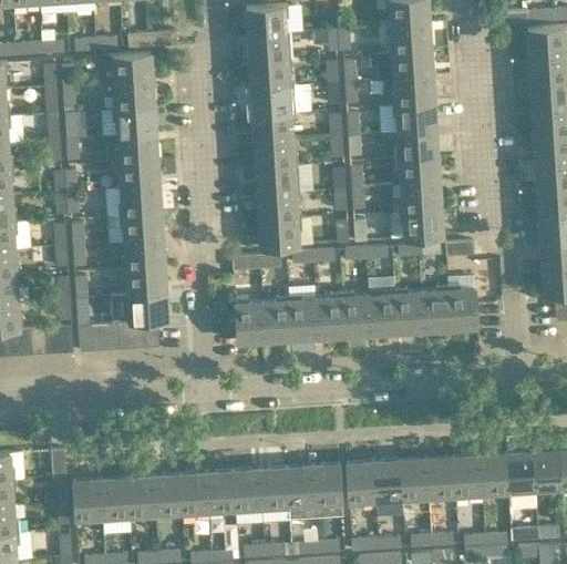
[(385,0),(387,11),(390,11),(391,26),(430,23),(430,12),(428,12),(426,0),(385,0)]
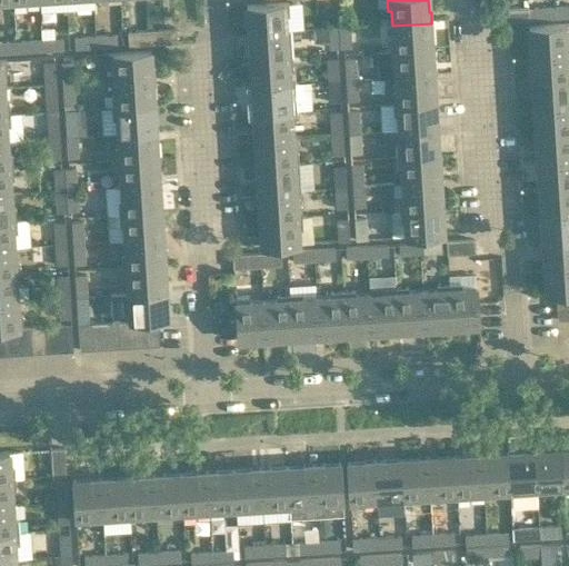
[(473,0),(475,11),(491,10),(490,0),(473,0)]
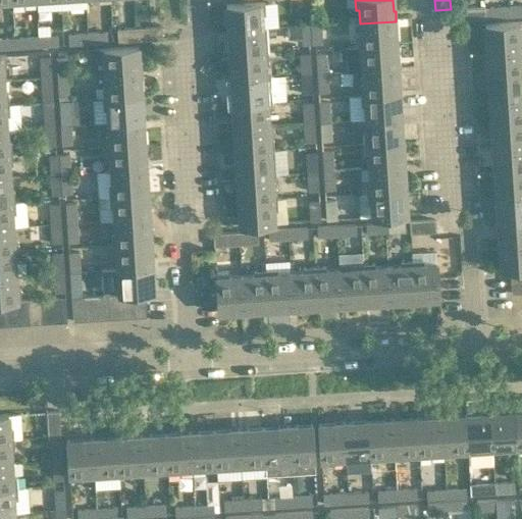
[(226,22),(227,32),(263,30),(262,16),(265,16),(265,5),(226,7),(226,10),(227,10),(227,22),(226,22)]
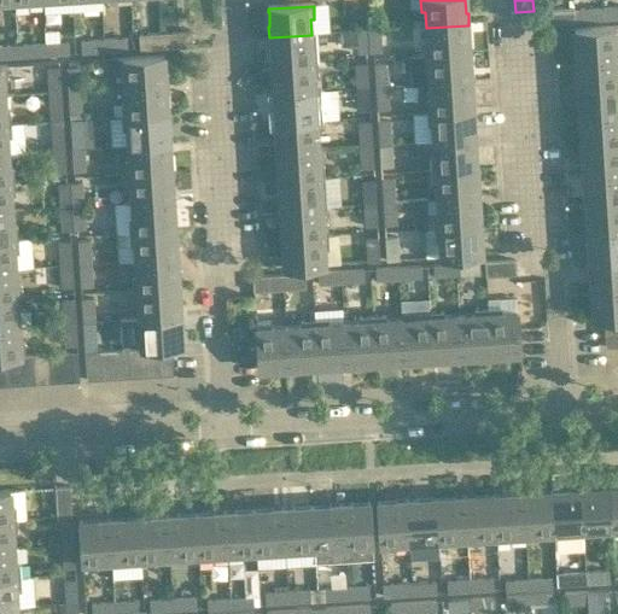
[(617,9),(604,10),(604,23),(617,22),(617,9)]
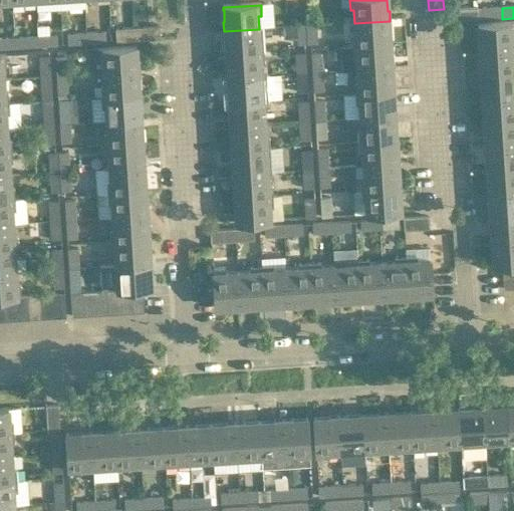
[(453,9),(454,22),(478,20),(478,10),(478,8),(453,9)]
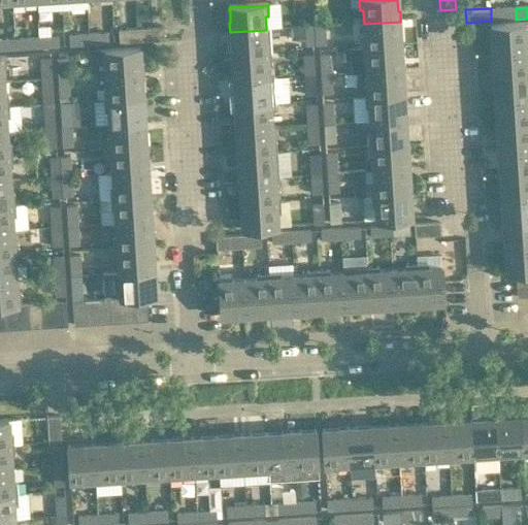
[(516,8),(491,10),(491,21),(516,20),(516,8)]
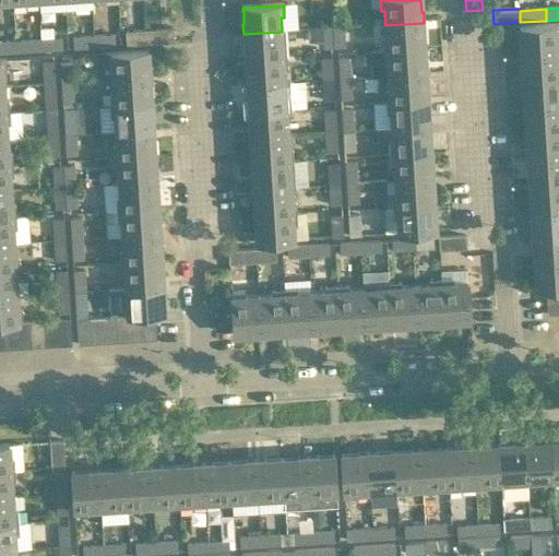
[(382,38),(383,51),(424,49),(423,33),(425,33),(424,23),(385,25),(385,38),(382,38)]
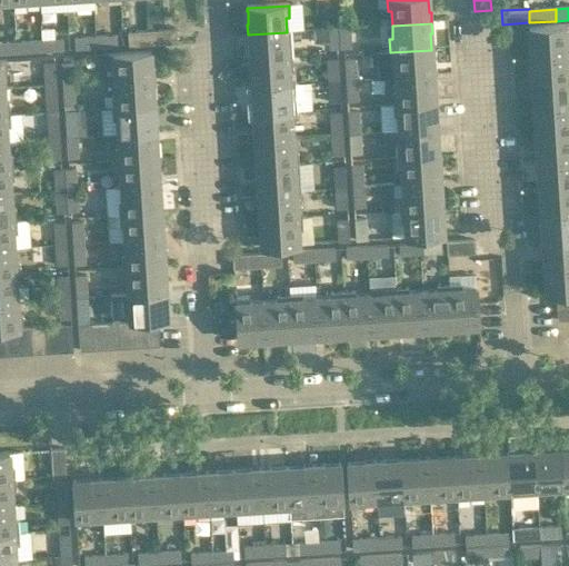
[(530,46),(530,56),(568,52),(568,46),(568,40),(568,39),(568,26),(528,29),(529,30),(530,30),(531,46),(530,46)]
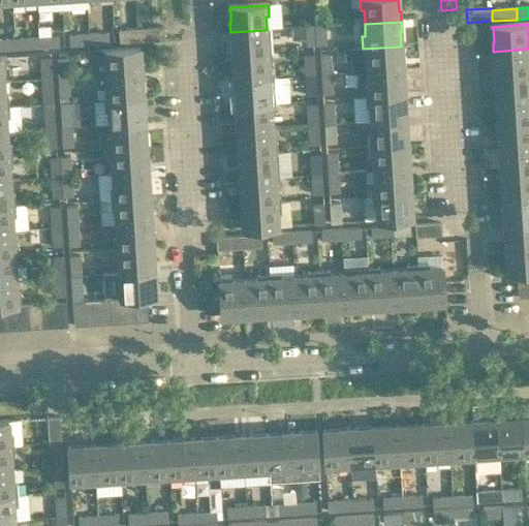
[(327,28),(315,29),(316,47),(328,47),(327,28)]
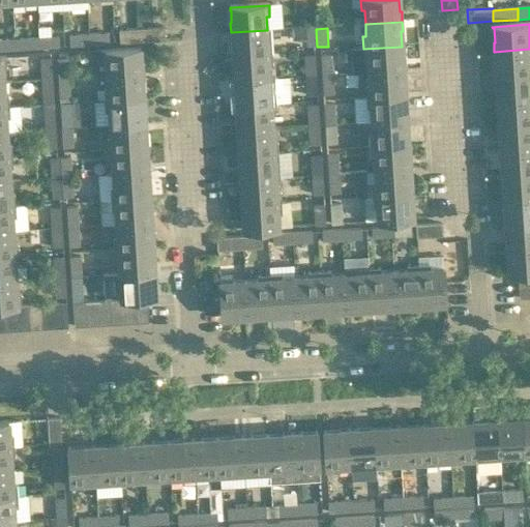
[(140,44),(165,41),(165,29),(139,31),(140,44)]
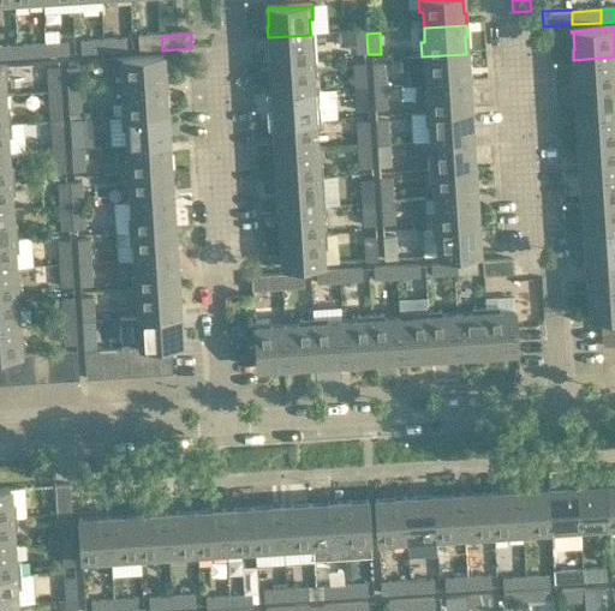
[(354,34),(340,35),(341,48),(356,47),(356,55),(368,54),(366,34),(354,34)]
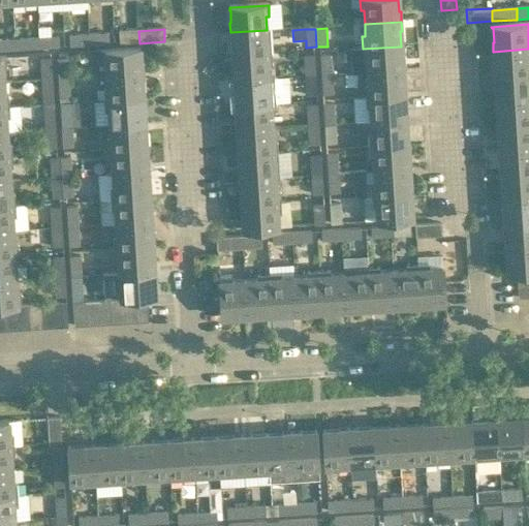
[(232,42),(232,57),(272,55),(271,43),(267,43),(267,30),(230,32),(230,42),(232,42)]
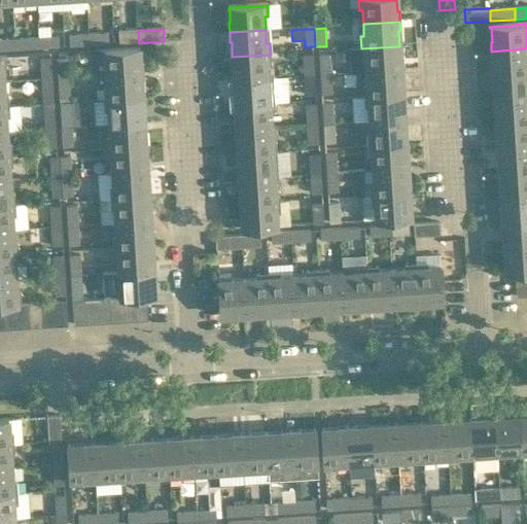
[(138,31),(118,32),(119,44),(139,43),(138,31)]
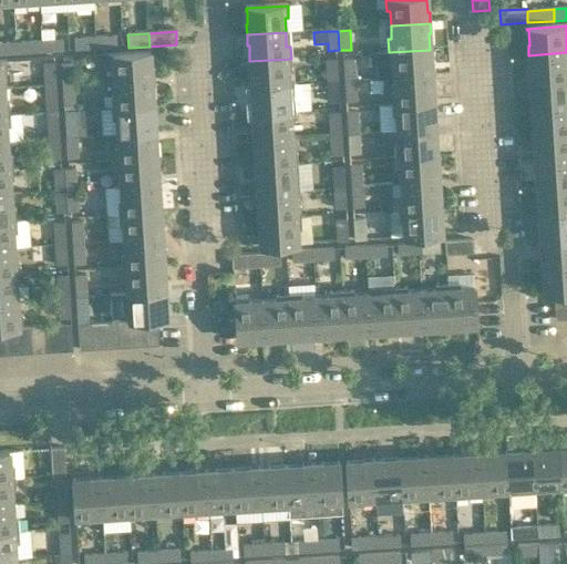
[(115,37),(94,38),(95,50),(115,49),(117,49),(116,37),(115,37)]
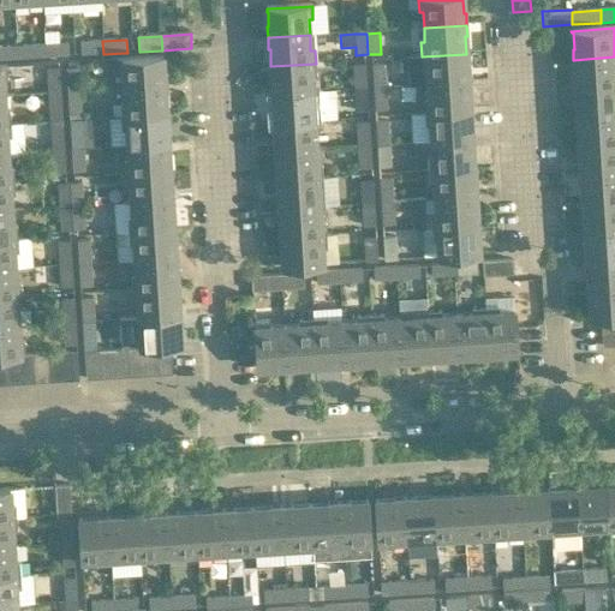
[(102,41),(81,43),(81,54),(81,55),(103,54),(102,41)]
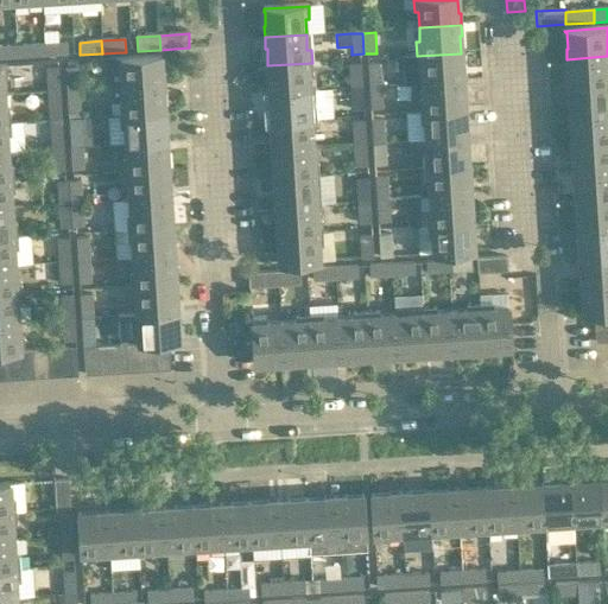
[(67,43),(44,44),(45,57),(68,56),(68,55),(67,43)]
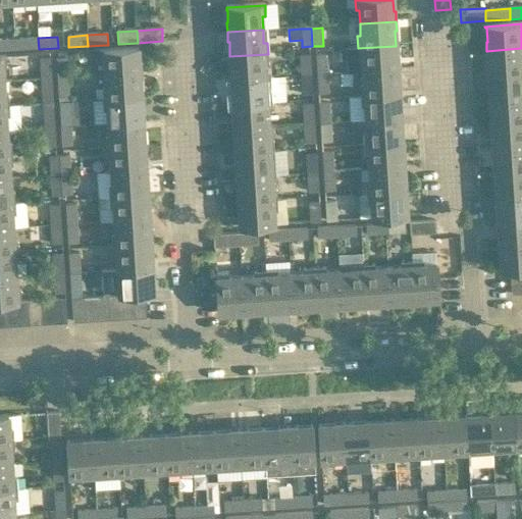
[(38,38),(19,40),(19,50),(39,49),(38,38)]
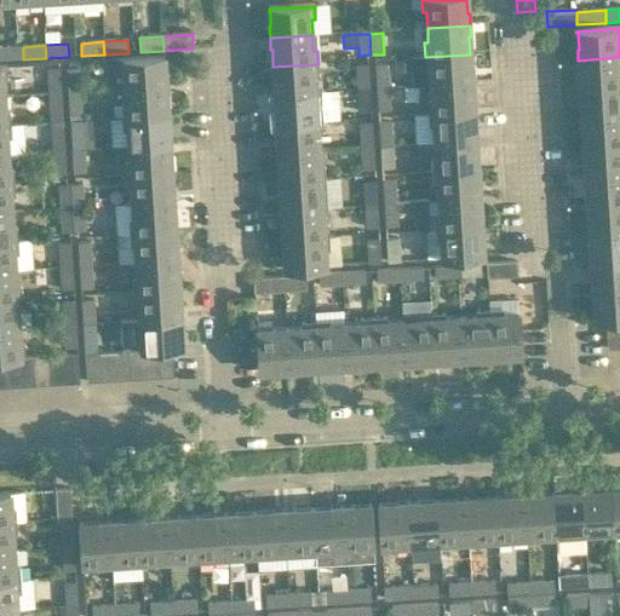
[(13,47),(0,47),(0,61),(13,61),(13,47)]
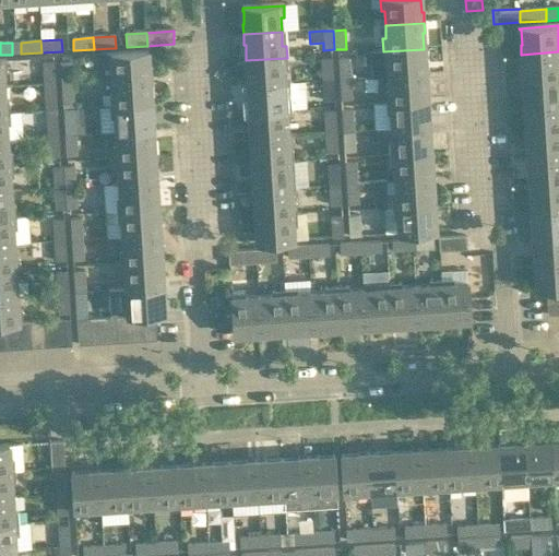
[(388,63),(389,78),(427,75),(427,64),(425,64),(424,49),(383,51),(383,63),(388,63)]
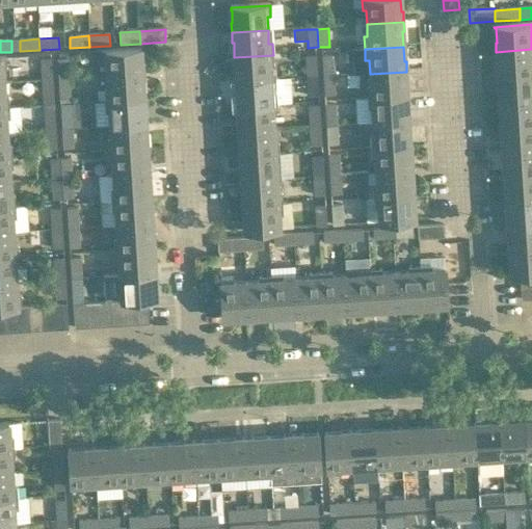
[(498,61),(499,76),(531,74),(531,49),(496,52),(497,61),(498,61)]
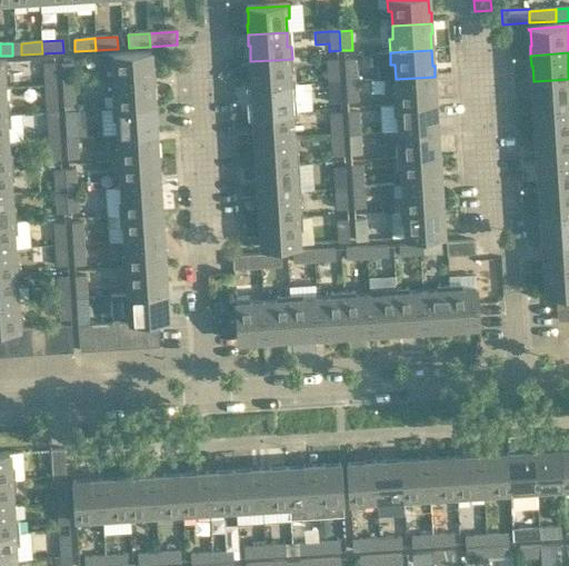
[(115,69),(115,83),(153,81),(152,70),(151,70),(150,55),(151,55),(151,53),(109,56),(110,69),(115,69)]
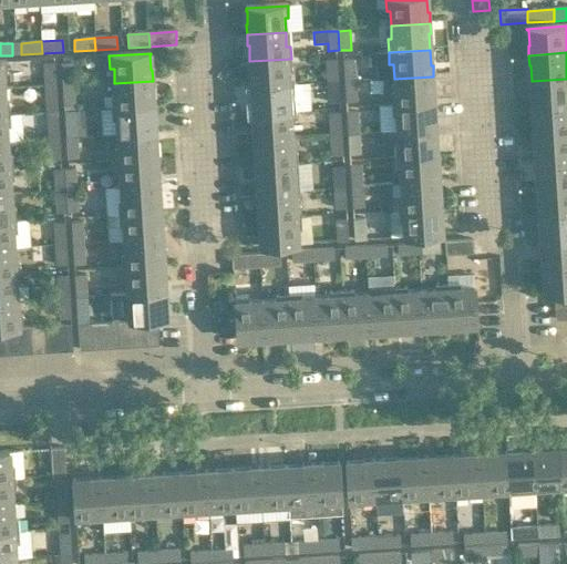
[(374,54),(360,55),(361,67),(375,65),(374,54)]
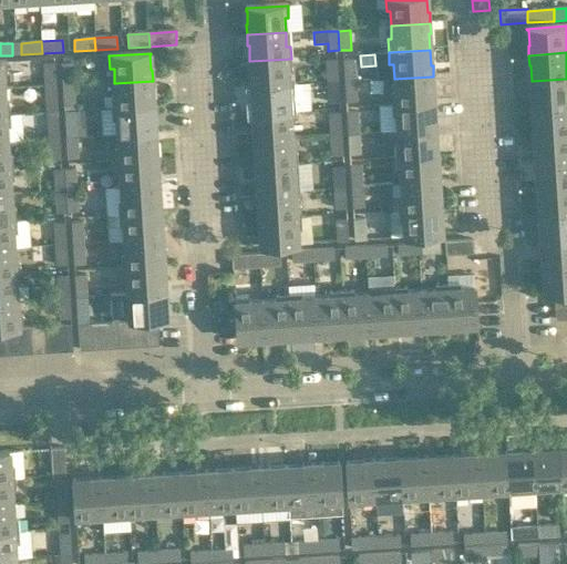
[(249,78),(250,88),(289,85),(288,71),(291,71),(291,59),(249,61),(250,78),(249,78)]
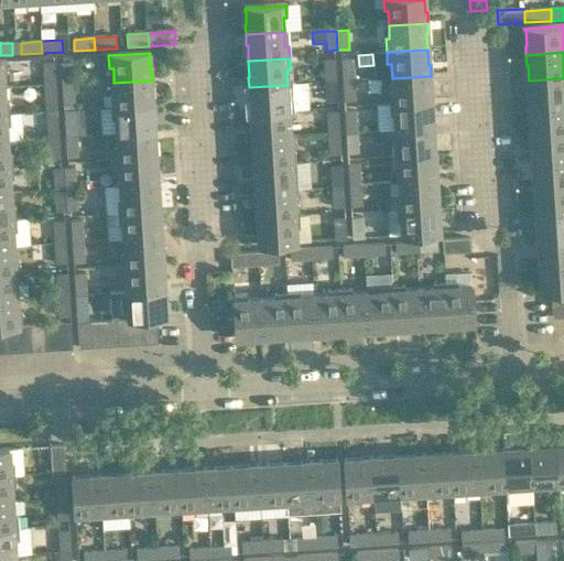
[(339,62),(342,81),(354,81),(351,61),(339,62)]
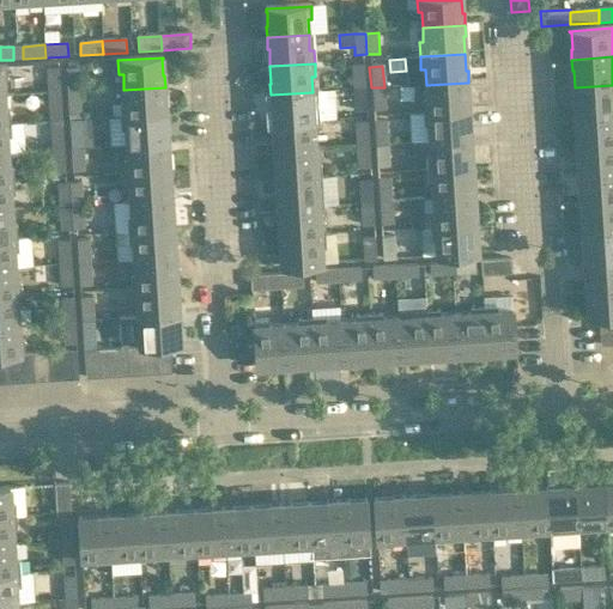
[(351,68),(352,91),(365,90),(364,67),(351,68)]
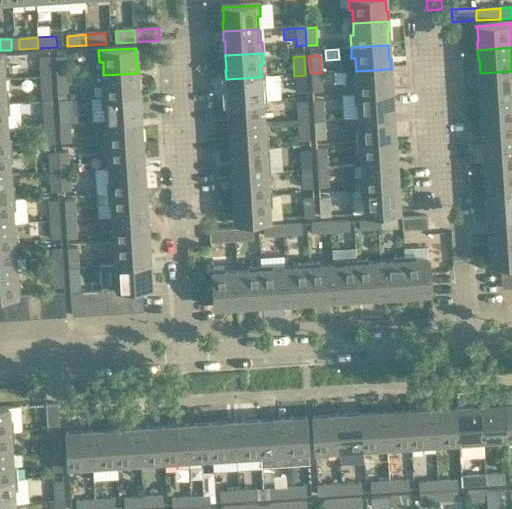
[(49,58),(39,59),(40,78),(50,78),(49,58)]
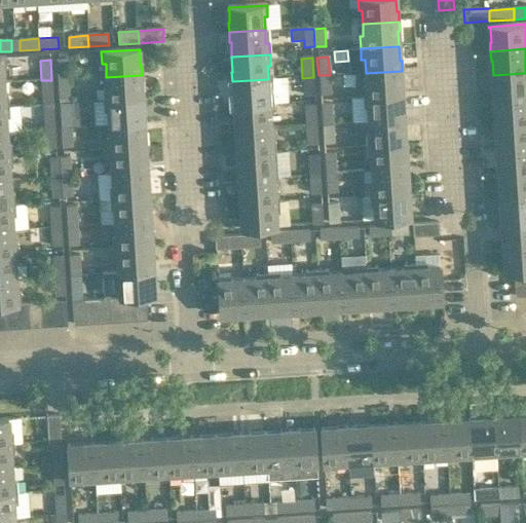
[(68,60),(58,60),(59,80),(69,79),(68,60)]
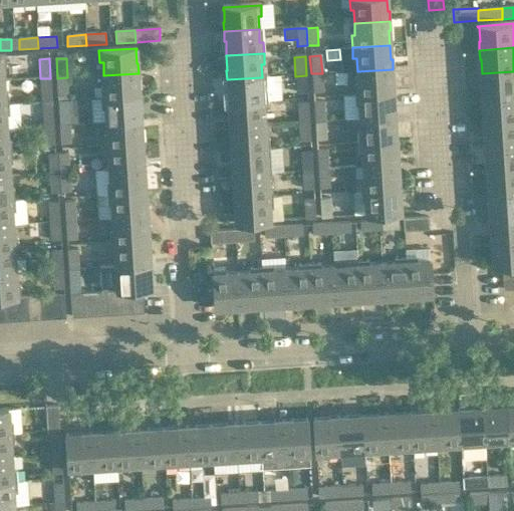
[(354,84),(354,95),(393,93),(392,78),(394,78),(393,69),(357,71),(358,84),(354,84)]
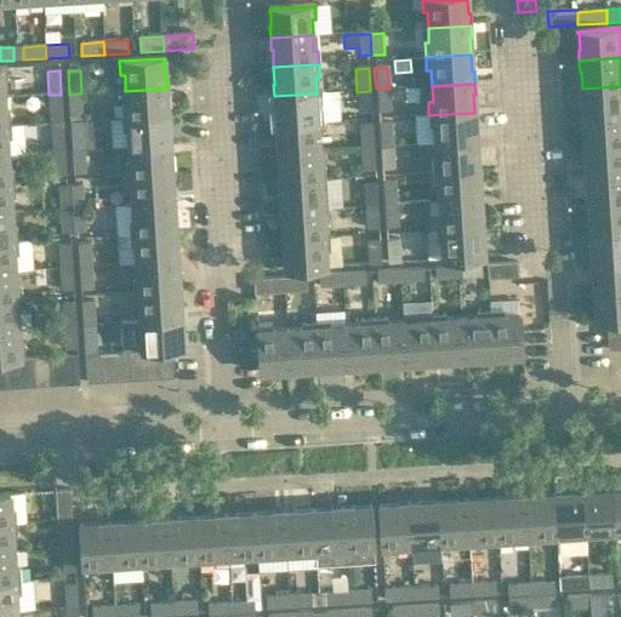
[(581,107),(582,119),(620,115),(620,86),(582,89),(584,107),(581,107)]
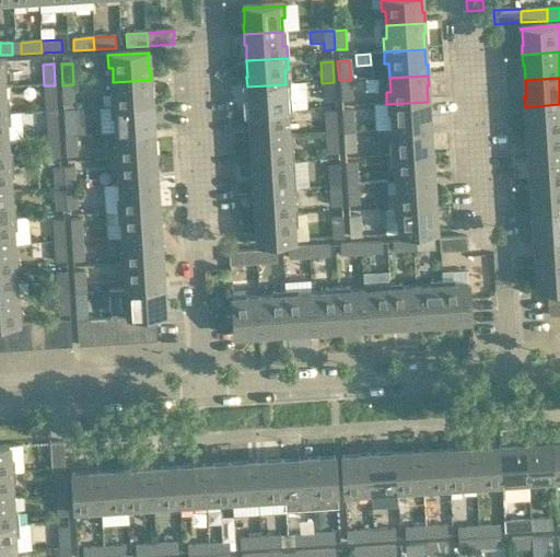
[(111,95),(111,108),(152,105),(151,90),(152,90),(151,80),(113,82),(114,95),(111,95)]
